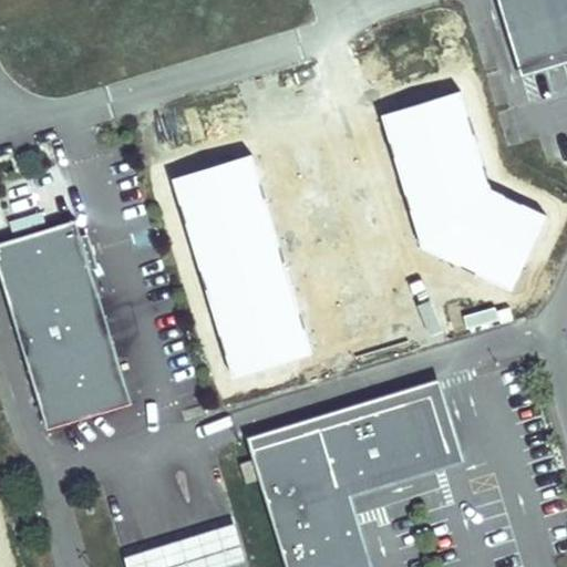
[(566,0),(497,0),(519,70),(566,54),(566,0)]
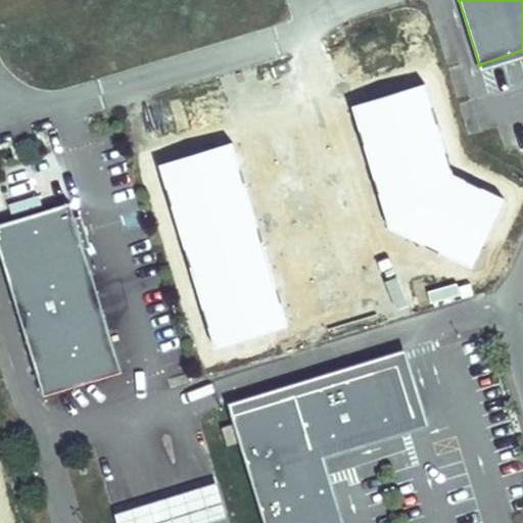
[(0,224),(0,253),(43,395),(123,372),(72,202),(0,224)]
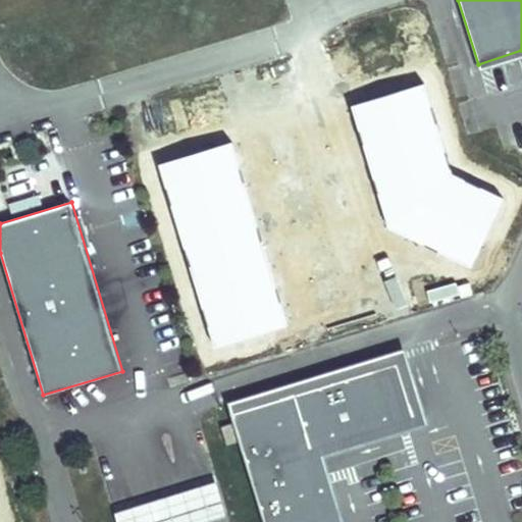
[(430,426),(408,355),(406,349),(228,403),(230,412),(295,393),(333,521),(345,521),(325,458),(430,426)]
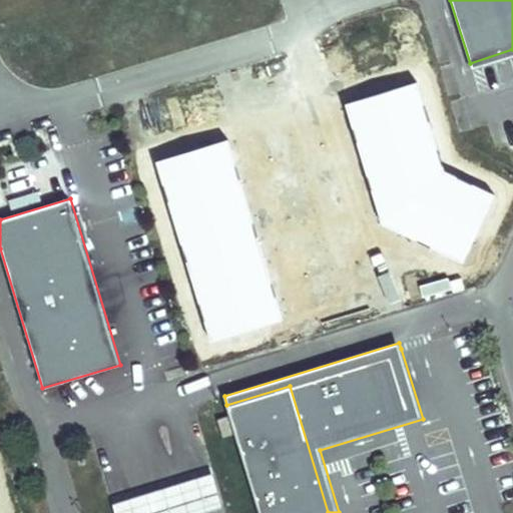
[(328,512),(290,386),(226,405),(260,512),(328,512)]
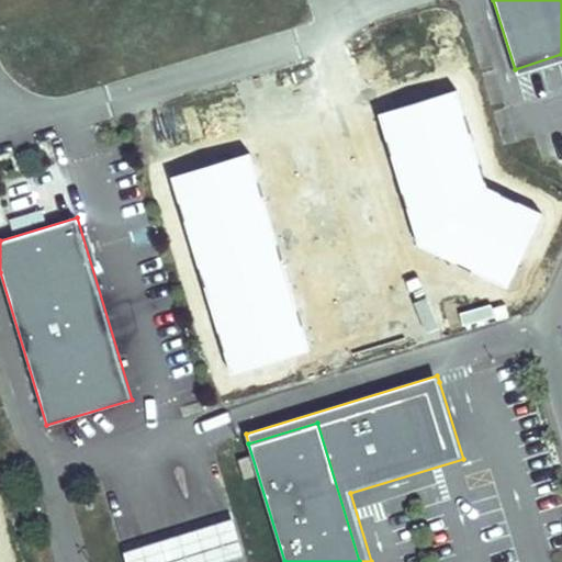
[(238,460),(245,479),(256,475),(249,456),(238,460)]
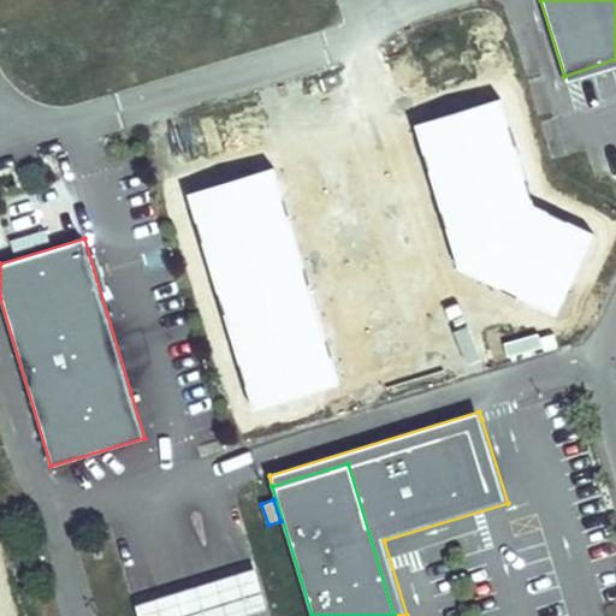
[(138,615),(234,615),(268,605),(256,568),(135,605),(138,615)]
